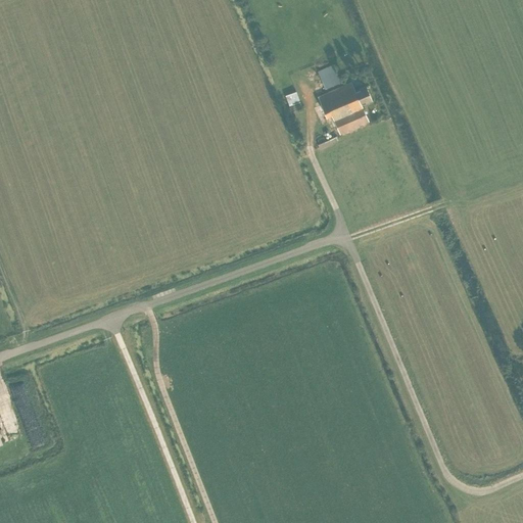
[(335,70),(333,64),(317,72),(320,77),(325,89),(340,83),(335,70)]
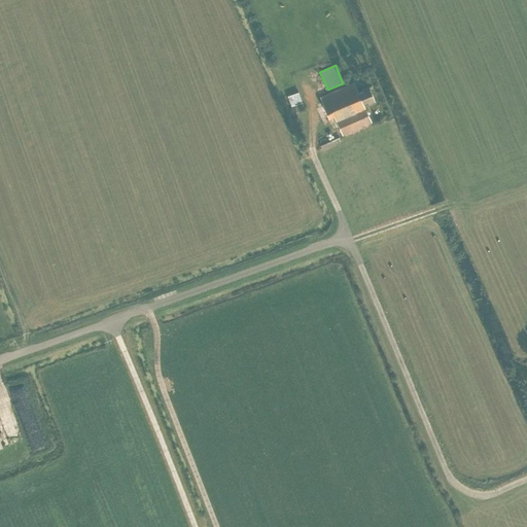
[(364,106),(375,101),(369,86),(358,92),(354,82),(320,98),(329,118),(331,124),(337,121),(343,135),(372,123),(364,106)]
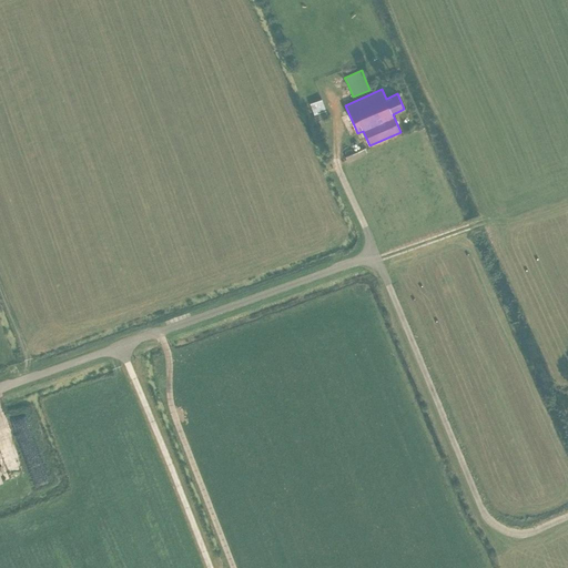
[(326,111),(322,99),(310,104),(314,115),(326,111)]
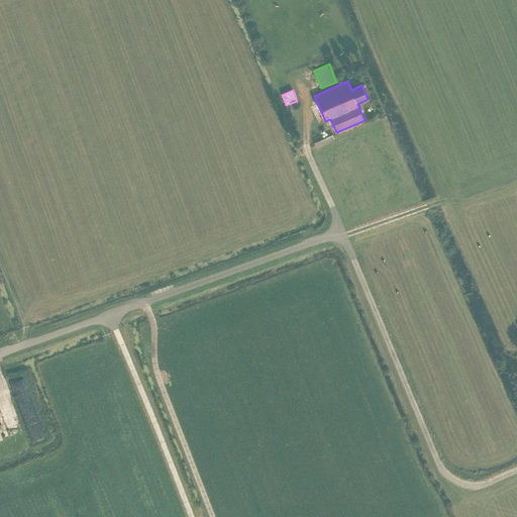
[(299,106),(297,102),(286,106),(288,110),(299,106)]
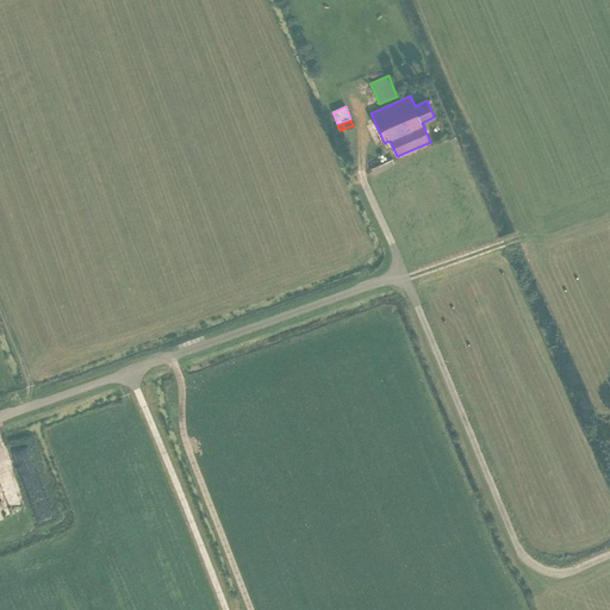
[(393,163),(391,159),(371,168),(373,173),(393,163)]
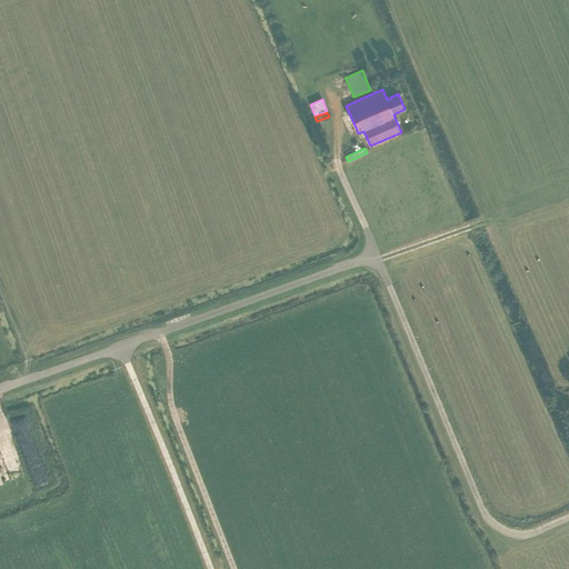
[(25,417),(11,422),(15,430),(28,425),(25,417)]
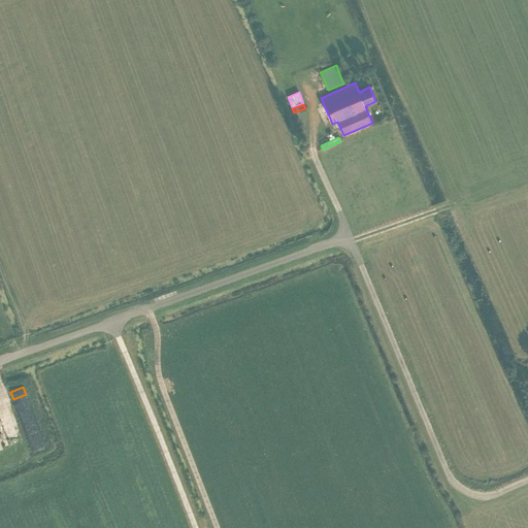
[(39,430),(26,435),(33,453),(46,447),(39,430)]
